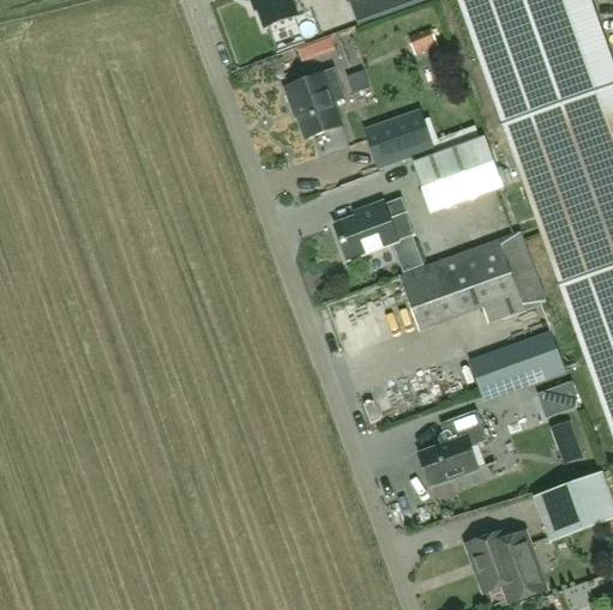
[(254,0),(264,25),(296,13),(290,0),(254,0)]
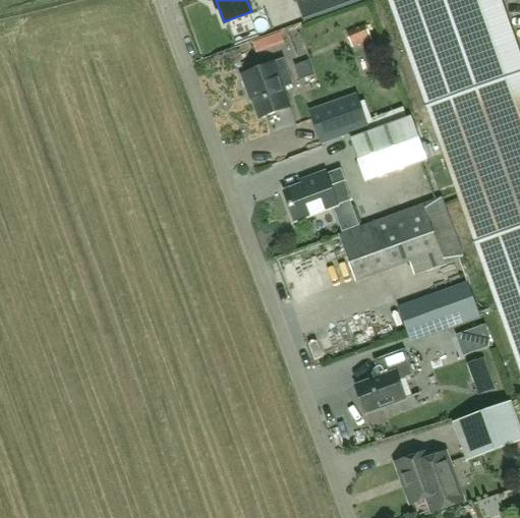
[(294,0),(302,19),(356,0),(294,0)]
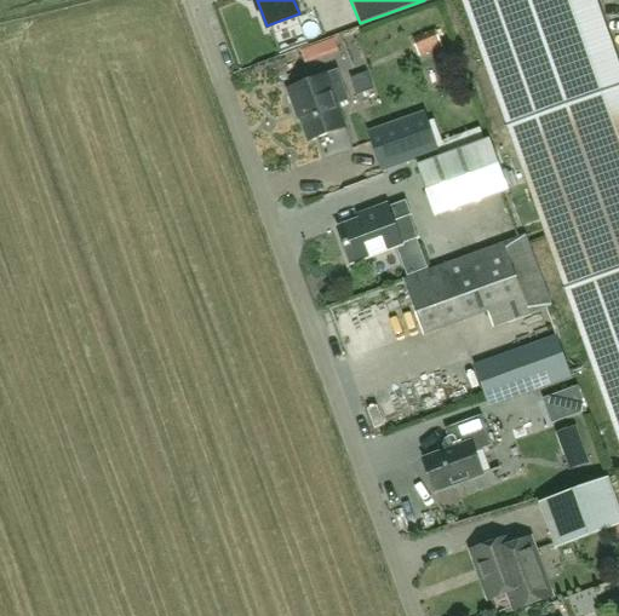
[(618,87),(618,65),(595,0),(462,0),(508,127),(618,87)]
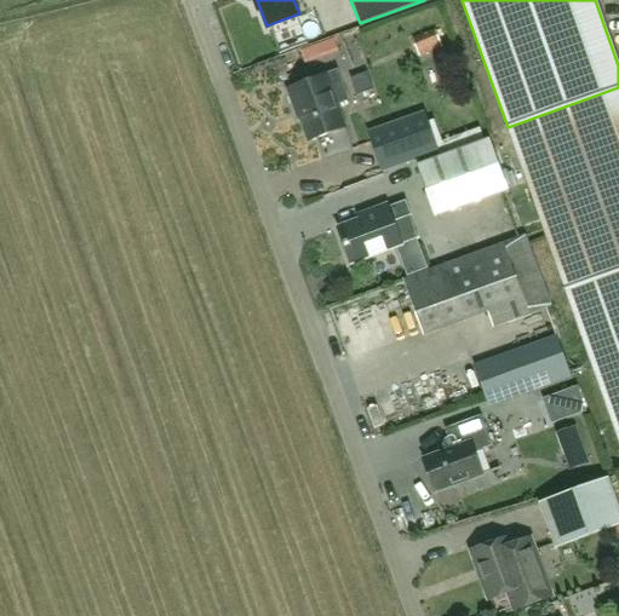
[(345,28),(303,41),(307,56),(350,42),(345,28)]
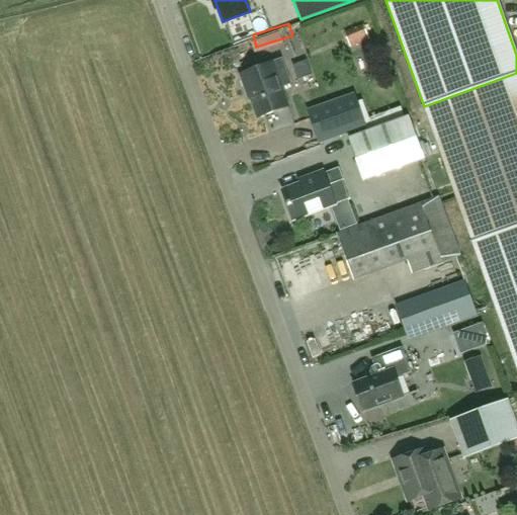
[(344,30),(349,46),(368,37),(363,23),(344,30)]
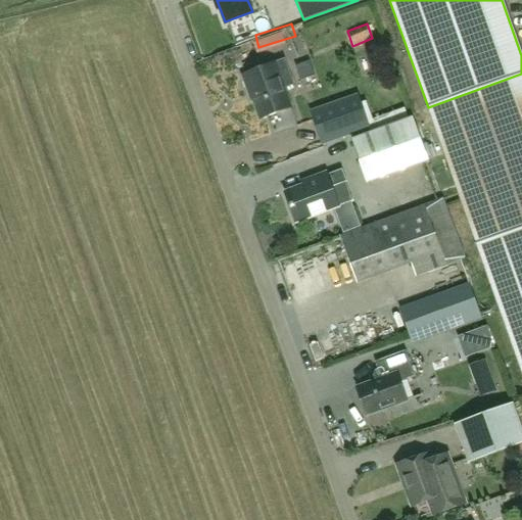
[(284,57),(274,61),(241,74),(247,91),(249,90),(259,116),(290,105),(283,87),(293,83),(284,57)]
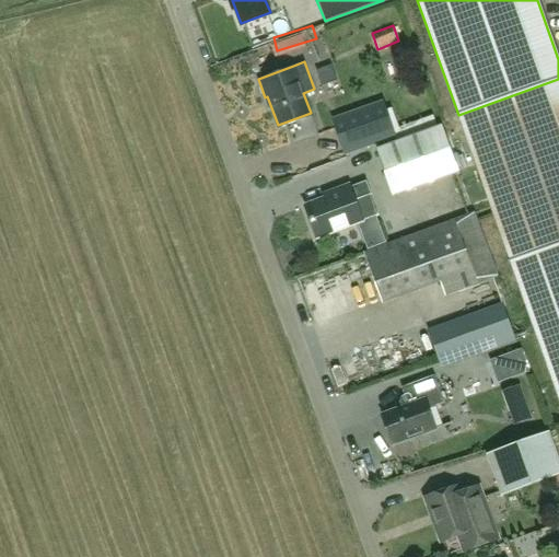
[(558,79),(458,115),(510,262),(558,243),(558,79)]
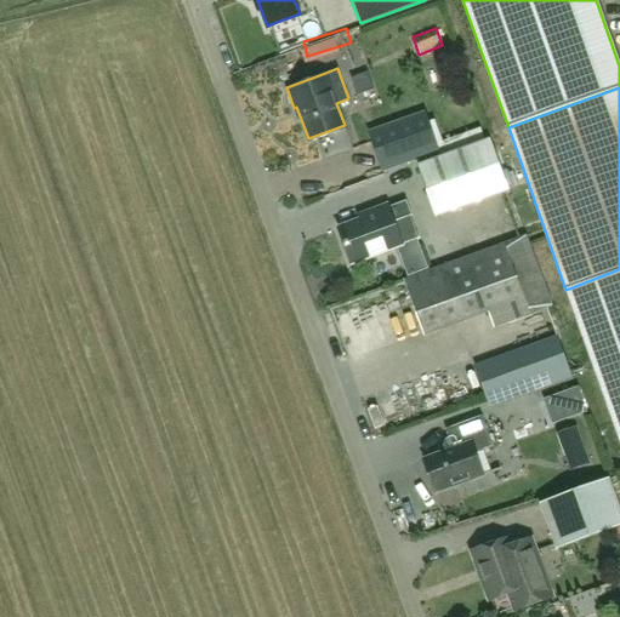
[(424,110),(368,130),(381,170),(438,149),(424,110)]
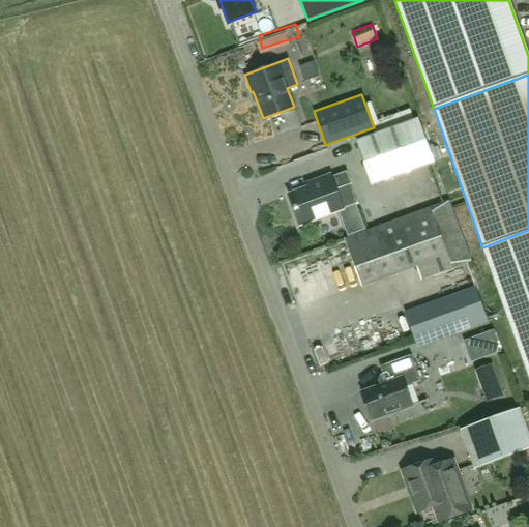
[(371,183),(431,163),(433,162),(418,118),(356,140),(371,183)]
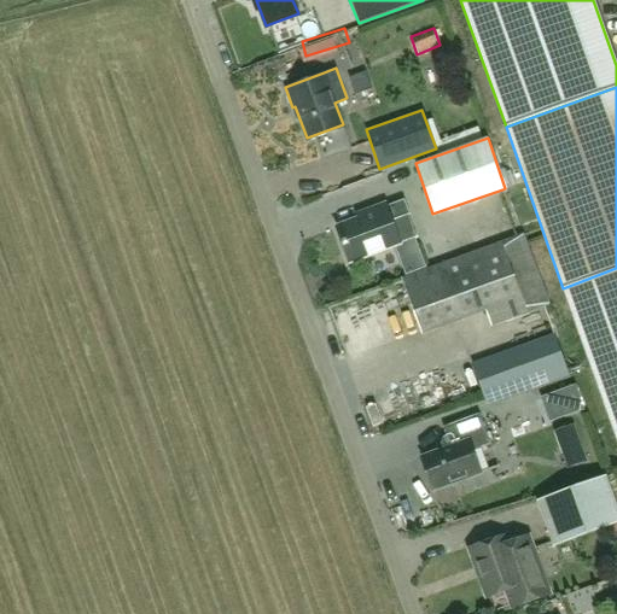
[(336,224),(349,261),(399,243),(390,220),(408,212),(402,198),(384,204),(384,203),(368,208),(370,212),(336,224)]
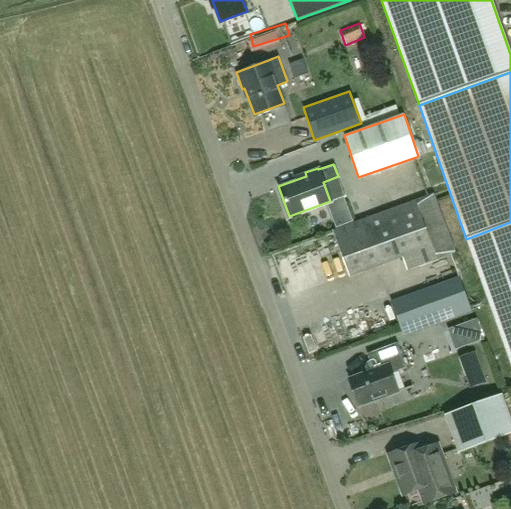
[(432,193),(332,230),(348,275),(401,256),(406,267),(453,250),(432,193)]
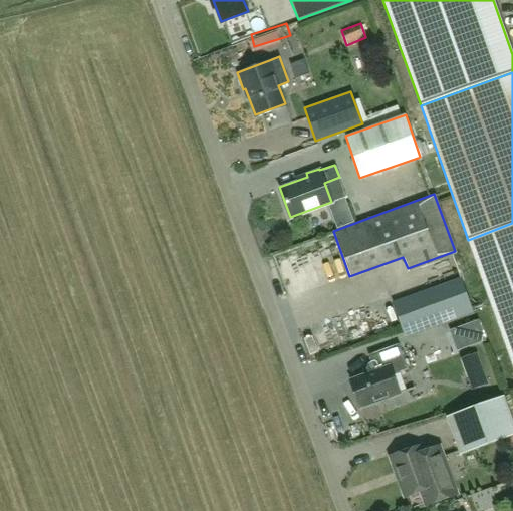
[(512,223),(468,240),(512,366),(512,223)]
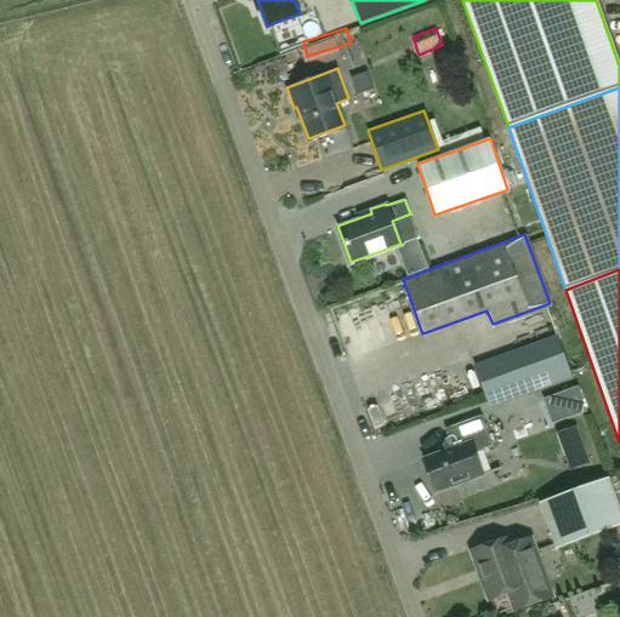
[(473,365),(488,404),(572,373),(557,335),(473,365)]
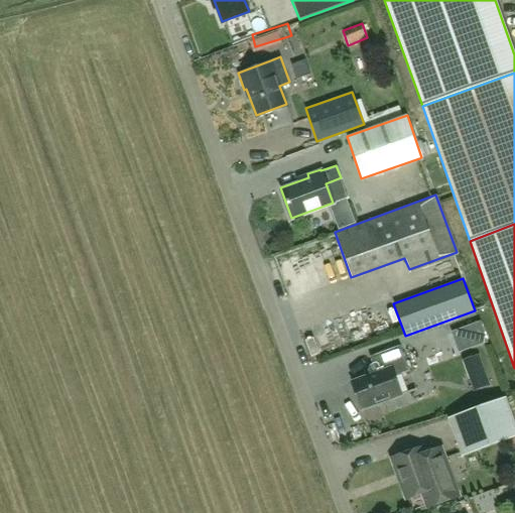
[(366,375),(351,381),(361,408),(400,393),(393,375),(408,369),(399,344),(369,355),(371,363),(368,364),(365,372),(366,375)]
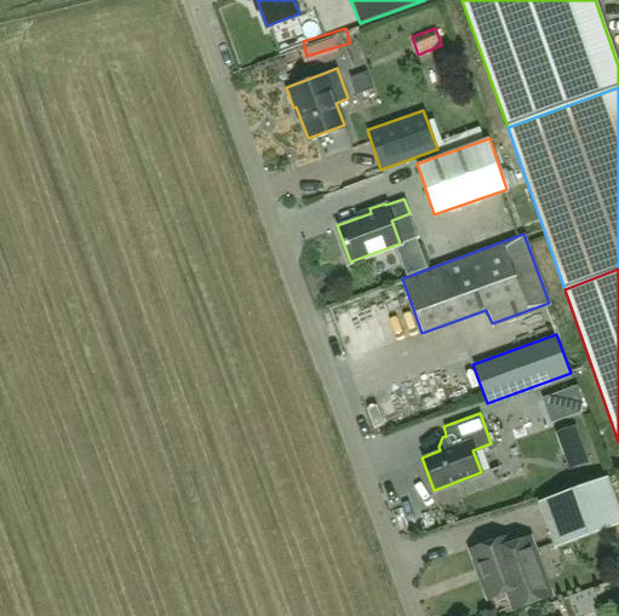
[(584,445),(562,453),(567,467),(589,460),(584,445)]
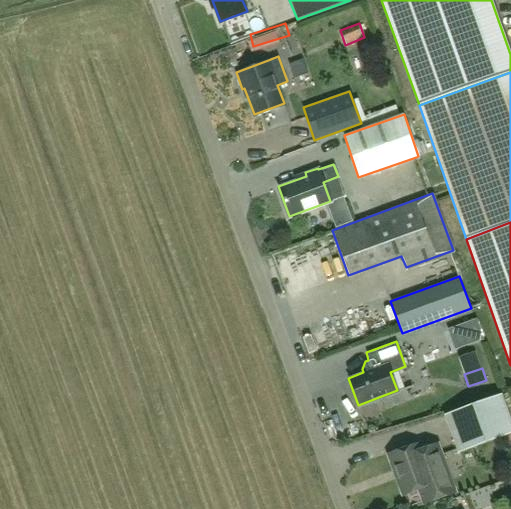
[(510,420),(501,393),(444,414),(457,452),(509,433),(510,432),(510,420)]
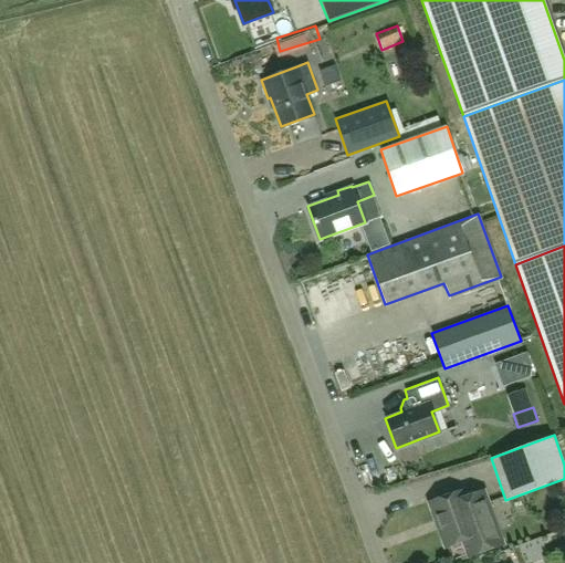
[(481,490),(463,497),(461,490),(430,501),(446,545),(463,540),(469,554),(500,543),(481,490)]
